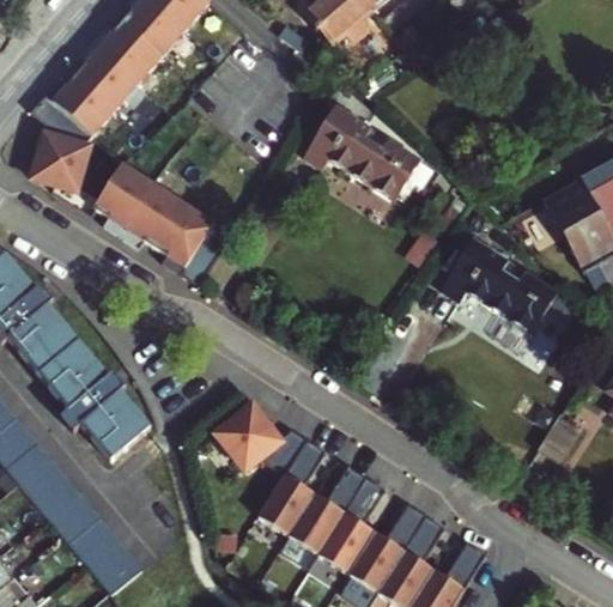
[(133,8),(125,19),(164,54),(188,28),(156,0),(129,0),(127,2),(133,8)]
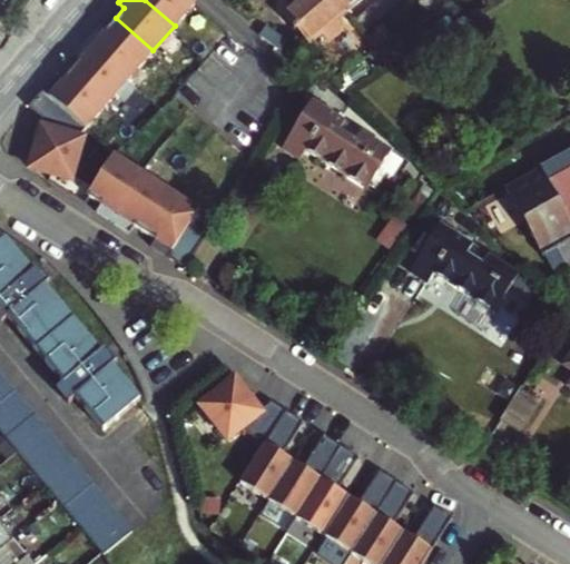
[(145,0),(175,26),(196,0),(145,0)]
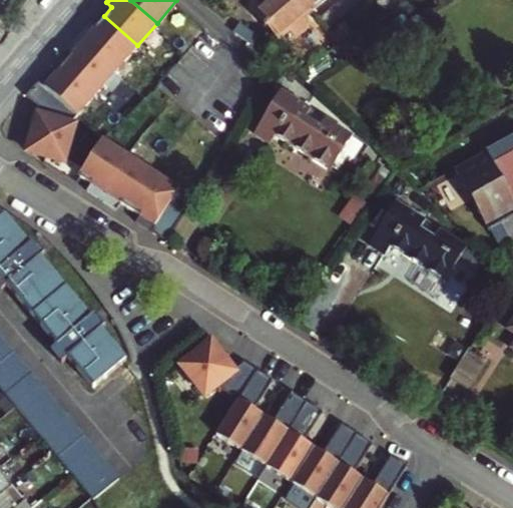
[(278,33),(312,4),(308,0),(263,0),(259,4),(254,0),(244,0),(243,1),(252,11),(257,8),(278,33)]
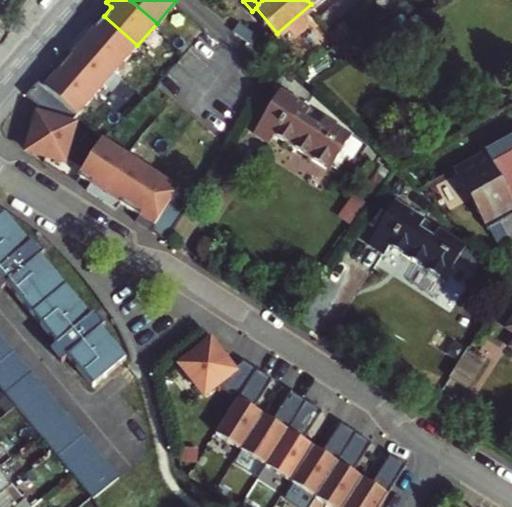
[(91,19),(78,33),(84,38),(118,67),(137,45),(104,16),(97,24),(91,19)]
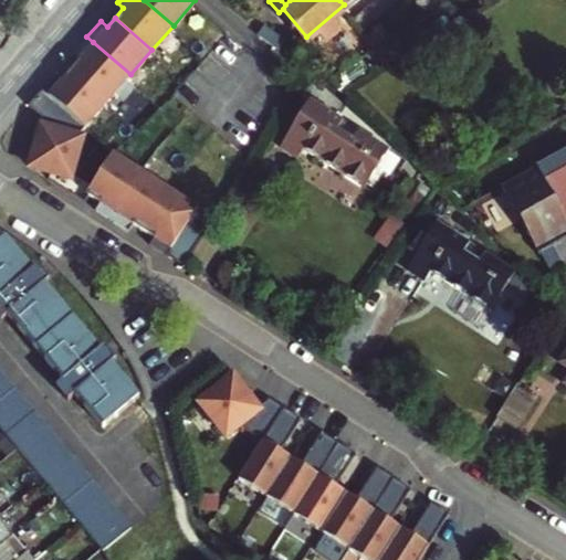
[(80,56),(72,66),(109,98),(130,74),(93,42),(86,37),(74,51),(80,56)]
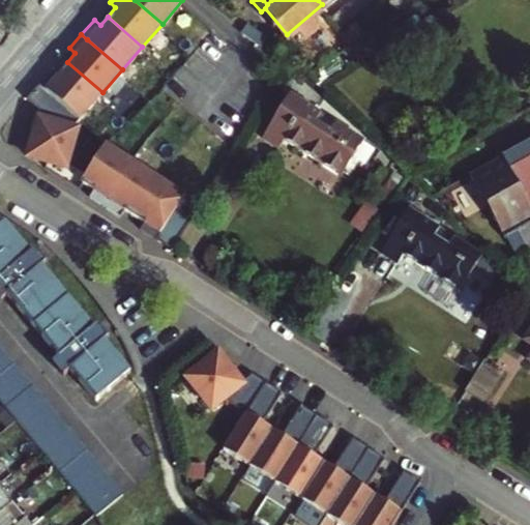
[(54,65),(40,81),(82,116),(102,92),(67,62),(60,70),(54,65)]
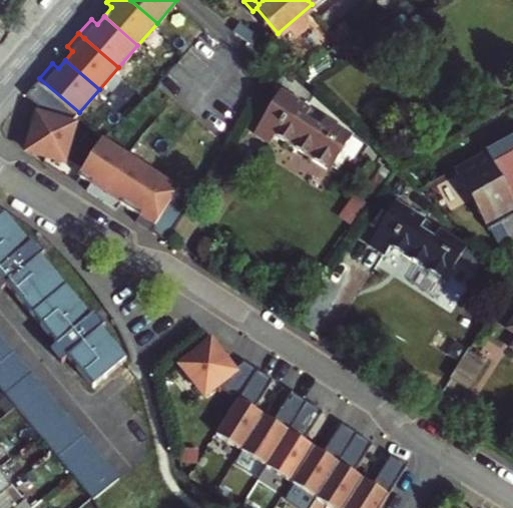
[(79,112),(39,78),(26,91),(46,108),(43,119),(36,117),(28,147),(65,157),(75,120),(71,119),(74,116),(79,112)]
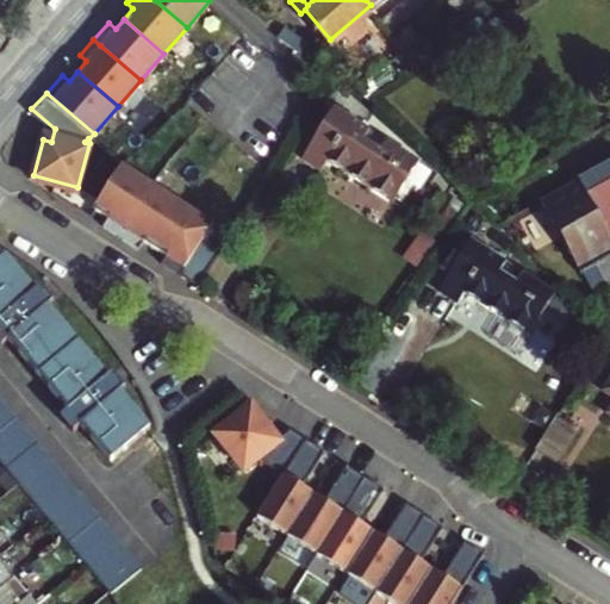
[(393,197),(419,156),(335,103),(303,153),(322,164),(328,155),(393,197)]
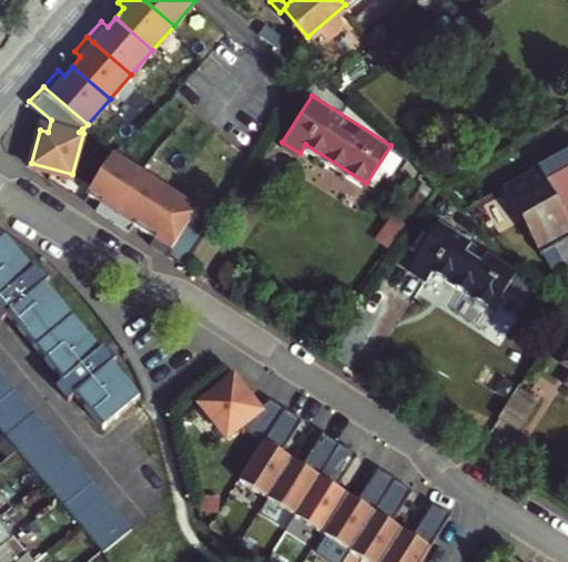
[(567,147),(500,183),(508,195),(567,163),(567,147)]
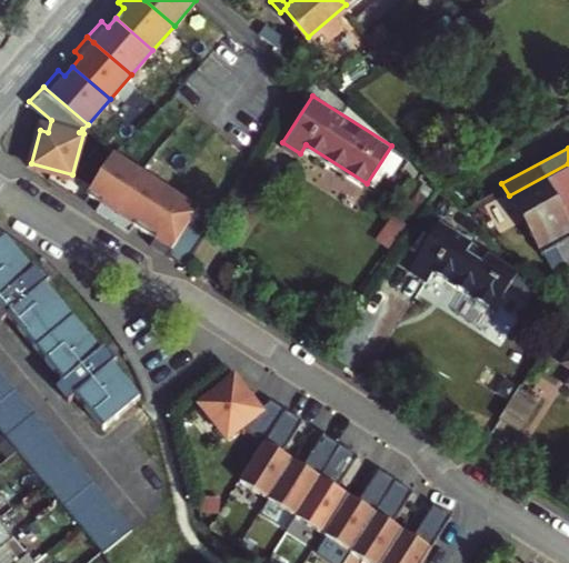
[(145,169),(117,151),(90,192),(101,199),(97,207),(113,217),(145,169)]
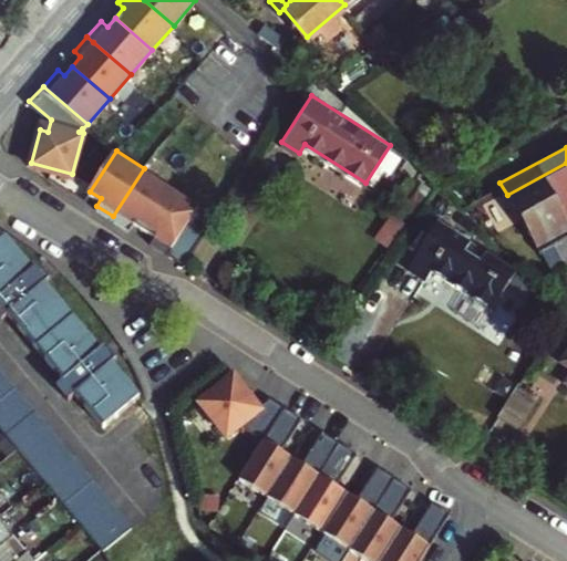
[(566,163),(507,195),(536,251),(553,243),(566,236),(566,163)]
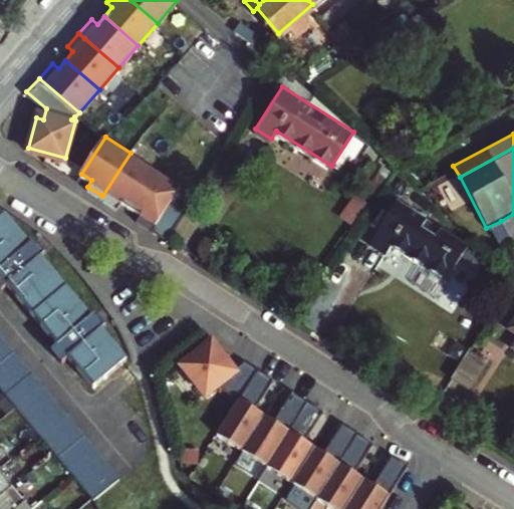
[(156,169),(131,153),(102,196),(117,206),(121,200),(131,206),(156,169)]
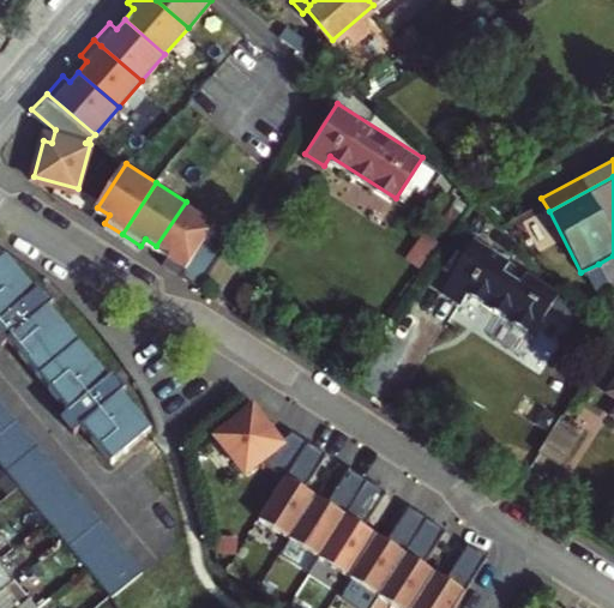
[(216,221),(186,202),(156,246),(168,253),(163,260),(200,284),(222,251),(204,239),(216,221)]
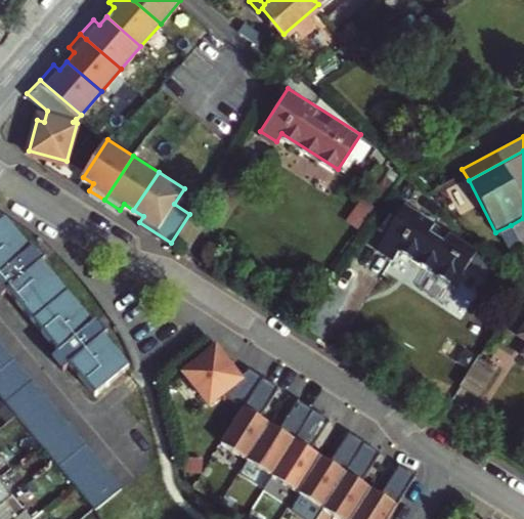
[(454,287),(476,252),(403,206),(376,250),(392,260),(398,251),(454,287)]
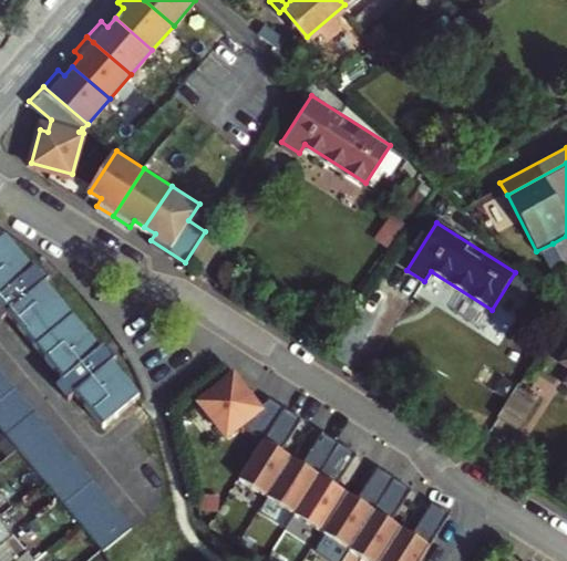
[(0,317),(1,319),(8,313),(62,378),(54,384),(66,398),(73,393),(101,426),(136,394),(109,360),(113,356),(102,342),(98,345),(43,279),(48,276),(37,261),(32,265),(6,231),(0,235),(0,317)]
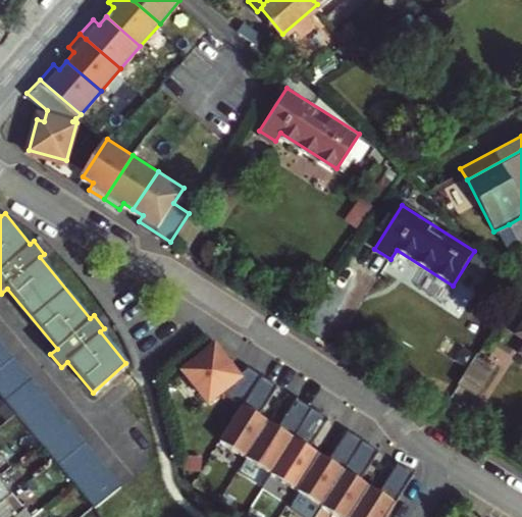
[(521,217),(509,224),(521,247),(521,217)]
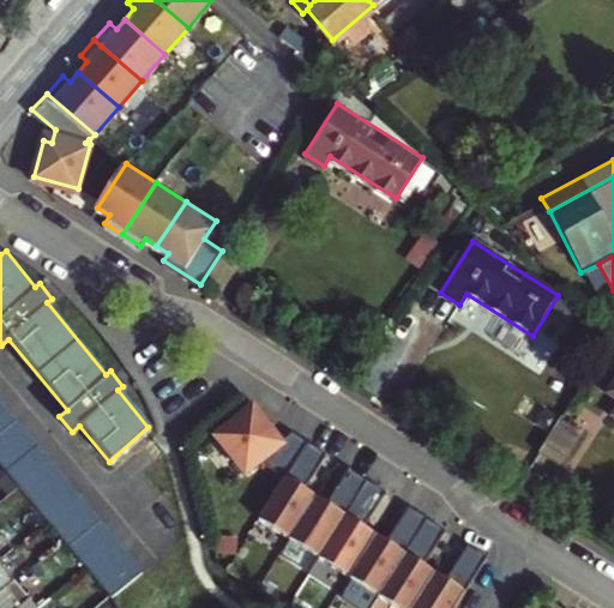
[(67,482),(0,399),(0,463),(36,509),(109,597),(140,572),(78,495),(72,500),(61,488),(67,482)]
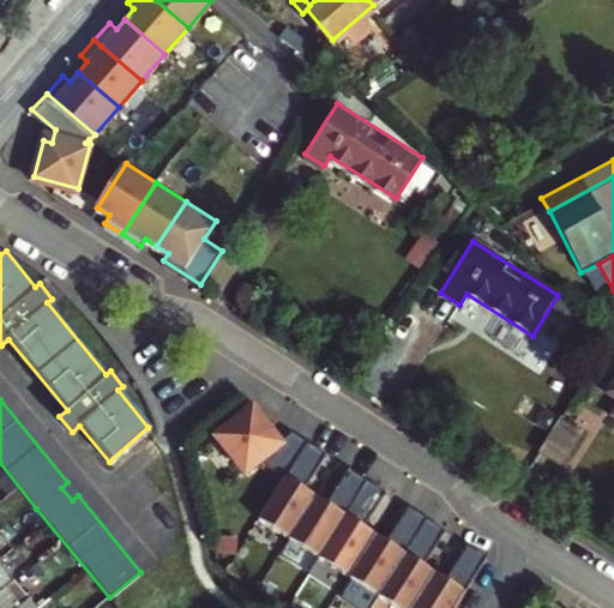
[(277,433),(253,404),(217,433),(246,469),(260,458),(286,475),(308,439),(293,429),(283,437),(277,446),(276,446),(270,439),(277,433)]
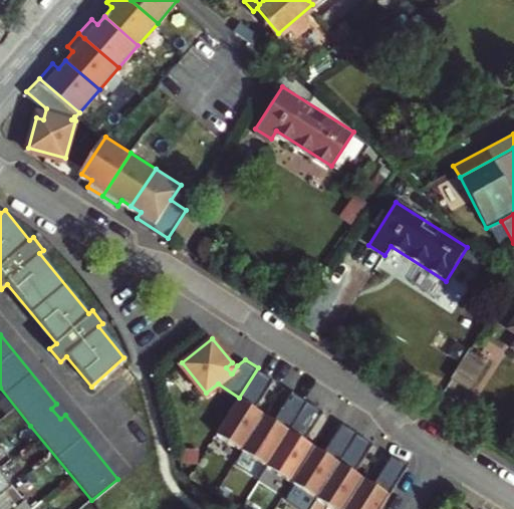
[(488,358),(470,347),(452,375),(470,387),(488,358)]
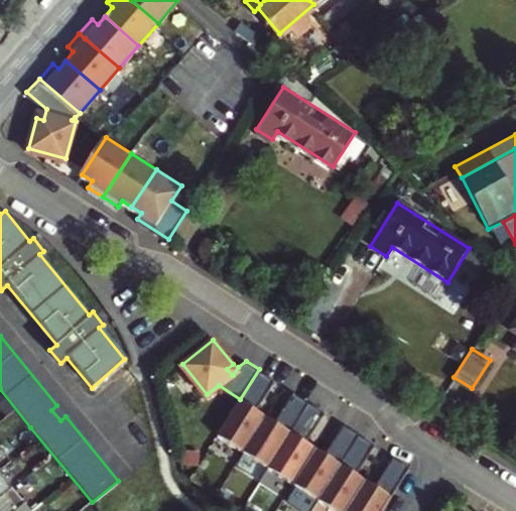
[(275,379),(259,369),(240,399),(218,433),(243,450),(266,414),(257,408),(275,379)]
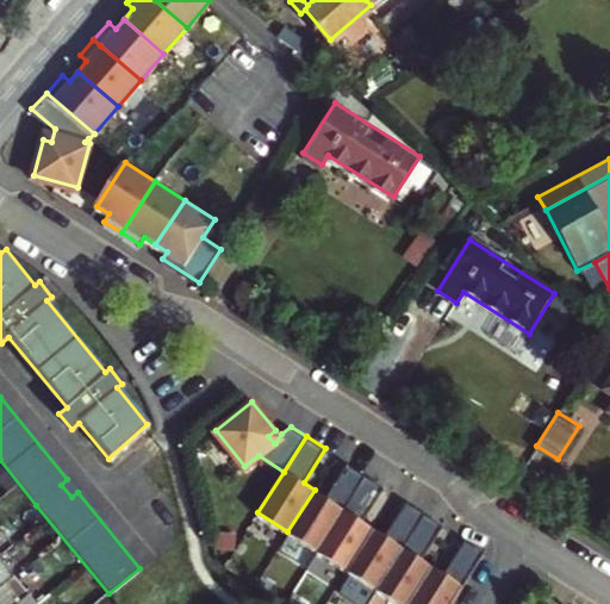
[(366,474),(348,462),(325,497),(315,490),(287,531),(317,550),(366,474)]
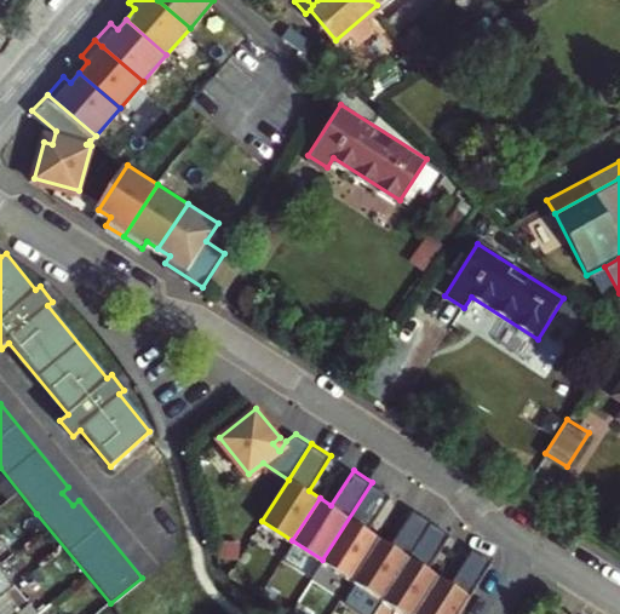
[(368,528),(390,494),(372,482),(322,560),(352,579),(379,537),(368,528)]
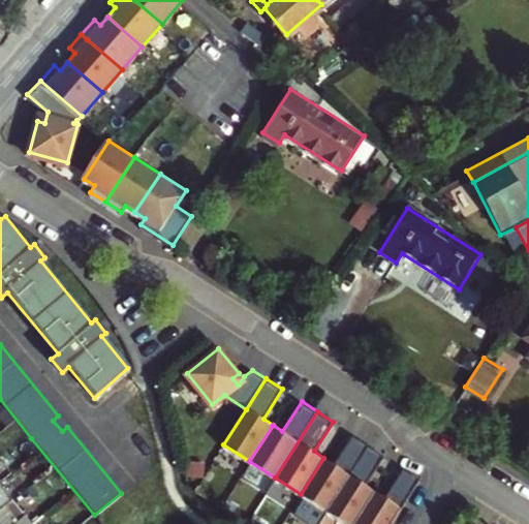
[(369,444),(352,434),(334,464),(323,458),(301,494),(325,511),(369,444)]
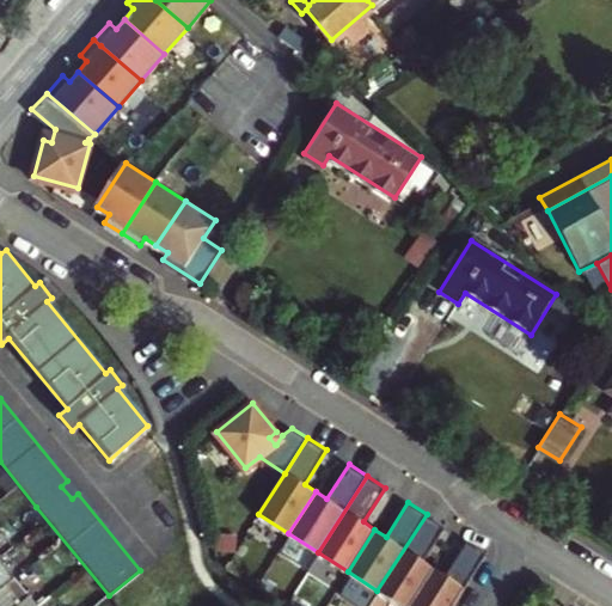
[(445,525),(427,514),(377,591),(401,605),(408,605),(434,567),(423,559),(445,525)]
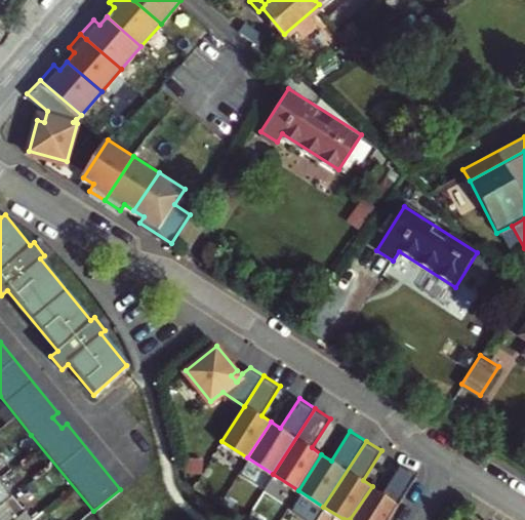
[(387,519),(417,474),(401,463),(381,492),(372,486),(350,519),(387,519)]
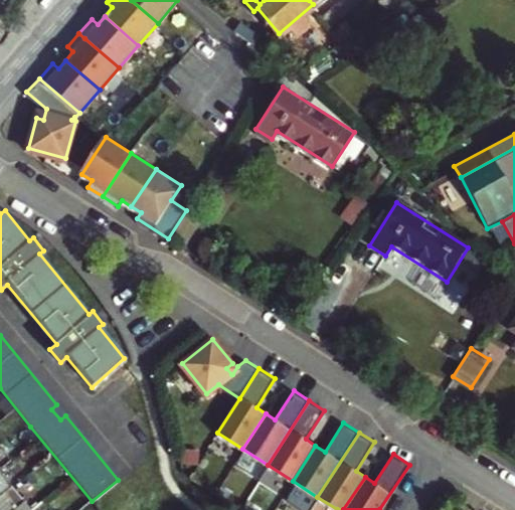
[(0,493),(12,484),(0,468),(0,493)]
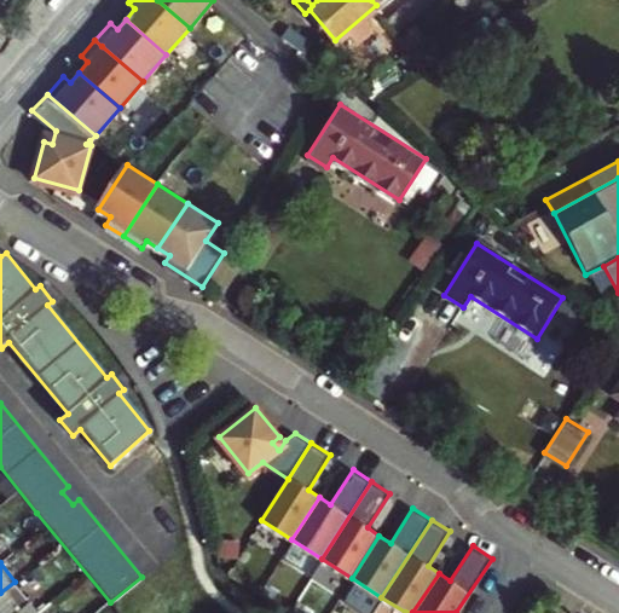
[(0,593),(0,612),(12,612),(22,606),(30,599),(15,582),(0,593)]
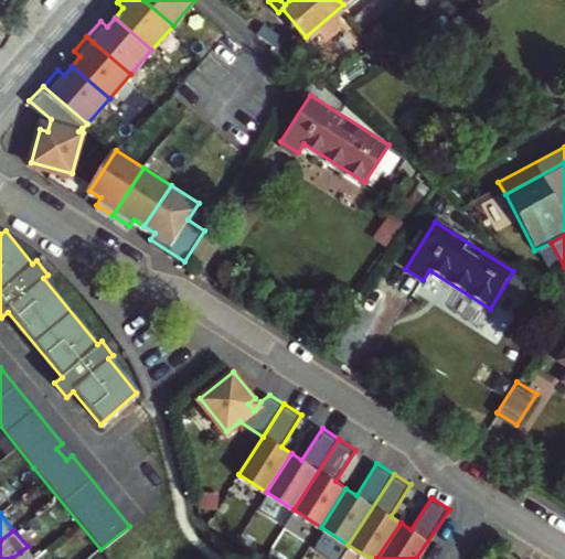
[(20,552),(11,558),(36,558),(31,551),(28,546),(20,552)]
